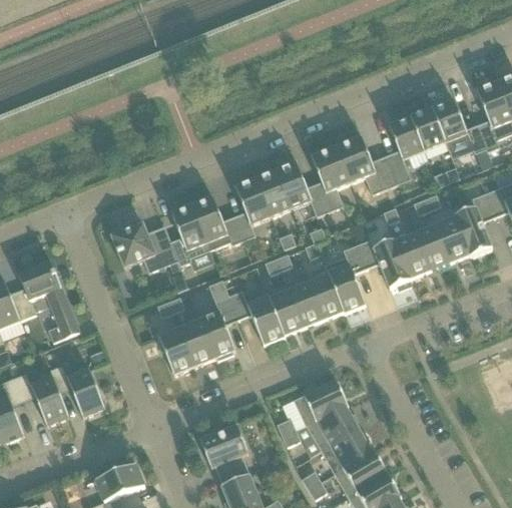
[(511,75),(496,82),(511,121),(511,75)]
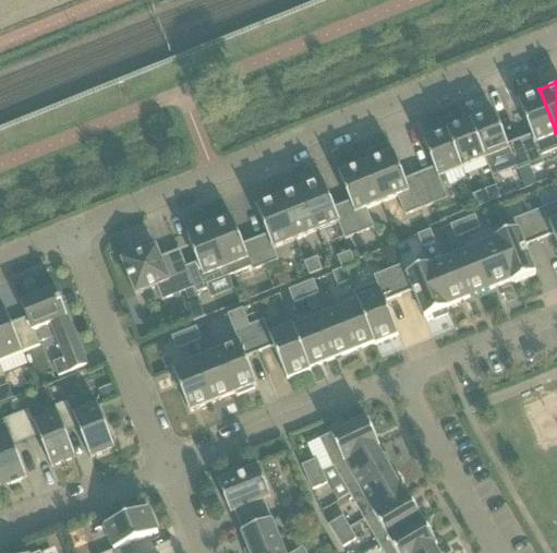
[(556,144),(556,132),(540,89),(518,98),(530,131),(518,136),(528,163),(529,166),(542,160),(540,152),(556,144)]
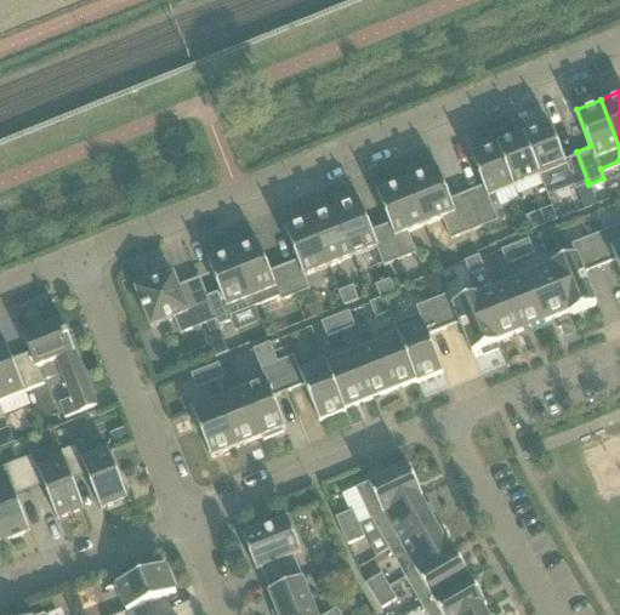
[(549,120),(522,131),(539,172),(546,191),(573,181),(574,186),(587,181),(576,152),(563,157),(549,120)]
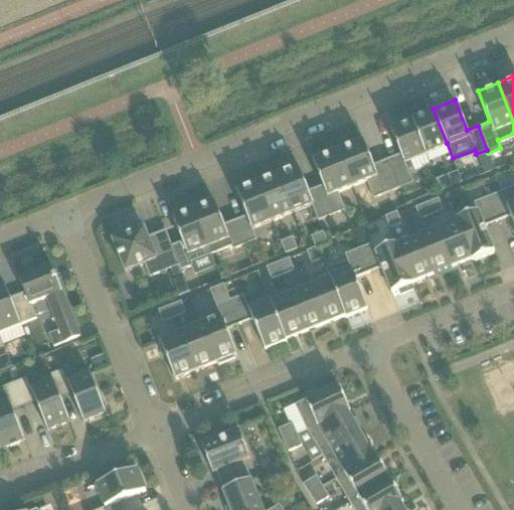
[(447,143),(433,109),(411,118),(425,152),(447,143)]
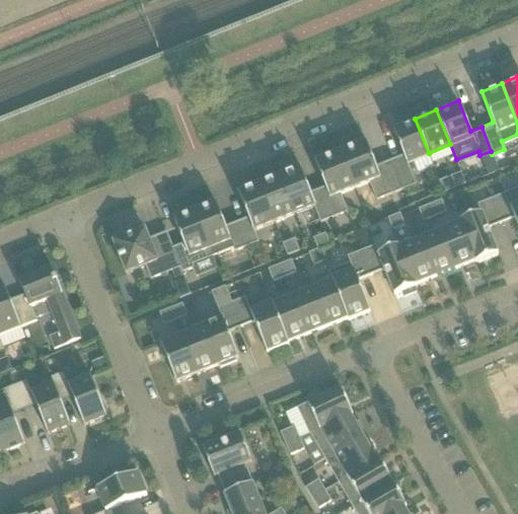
[(429,153),(415,119),(413,120),(412,117),(398,122),(399,125),(392,127),(402,152),(390,157),(401,186),(415,180),(407,161),(429,153)]
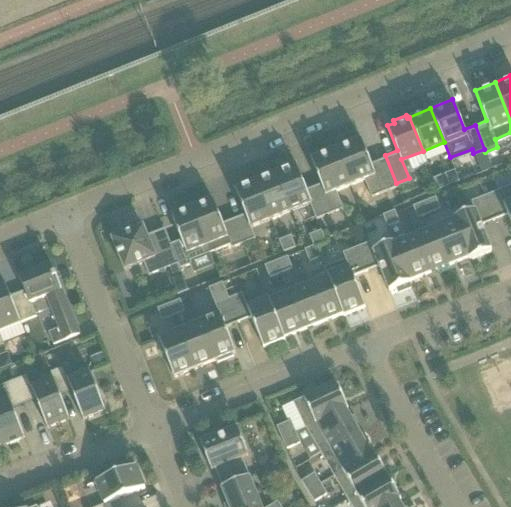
[(364,176),(371,194),(396,183),(385,155),(370,161),(360,136),(349,141),(348,137),(338,141),(339,145),(335,146),(349,182),(364,176)]
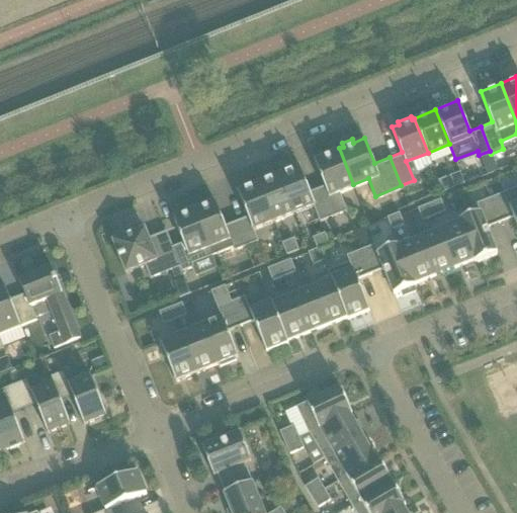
[(314,202),(313,203),(319,219),(346,207),(339,190),(353,184),(339,148),(314,158),(324,183),(309,189),(314,202)]
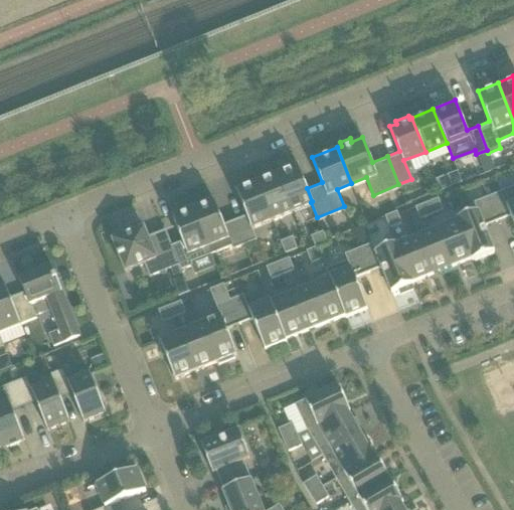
[(297,163),(277,171),(292,209),(311,202),(312,201),(307,188),(297,163)]
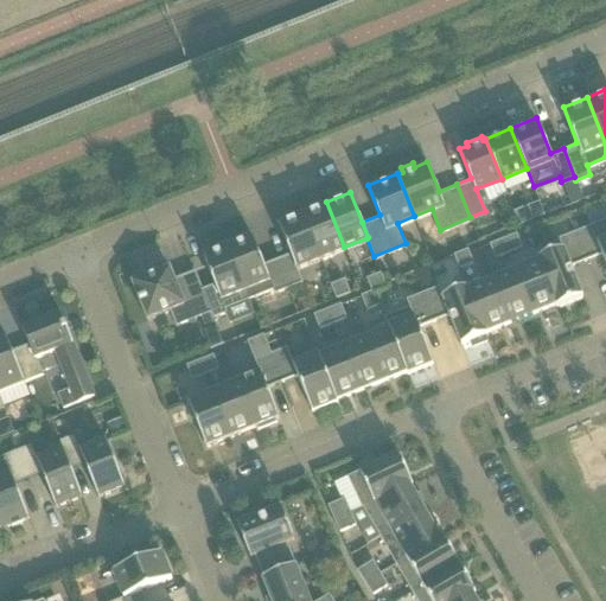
[(344,247),(326,202),(303,211),(320,256),(344,247)]
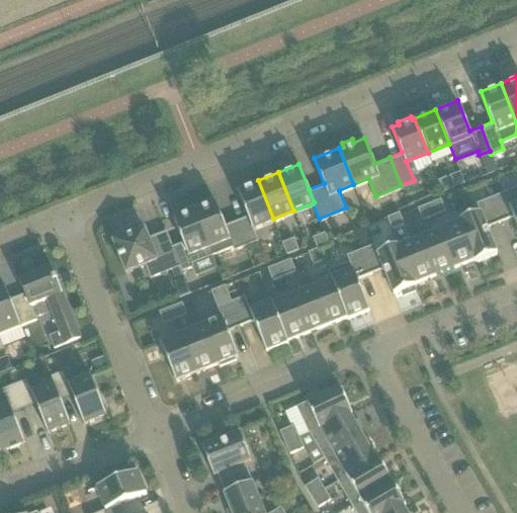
[(438,177),(442,189),(454,184),(449,173),(438,177)]
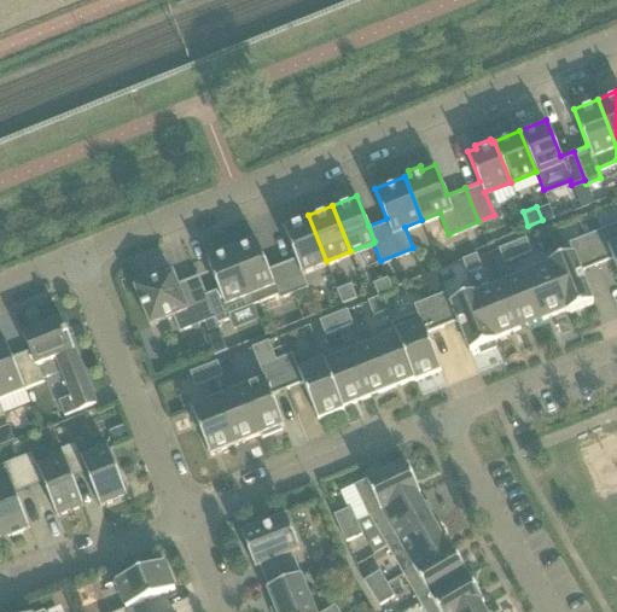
[(326,261),(308,215),(304,216),(303,215),(304,215),(304,214),(284,221),(285,223),(286,222),(286,223),(283,226),(295,256),(280,261),(292,290),(307,284),(302,270),(326,261)]
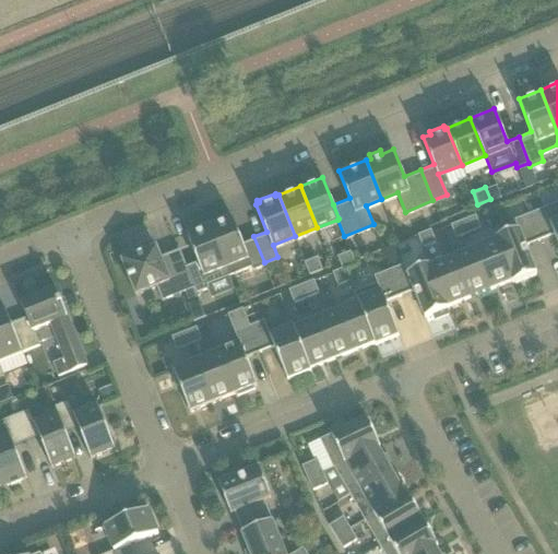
[(557,199),(543,205),(529,211),(538,237),(554,231),(557,243),(557,199)]
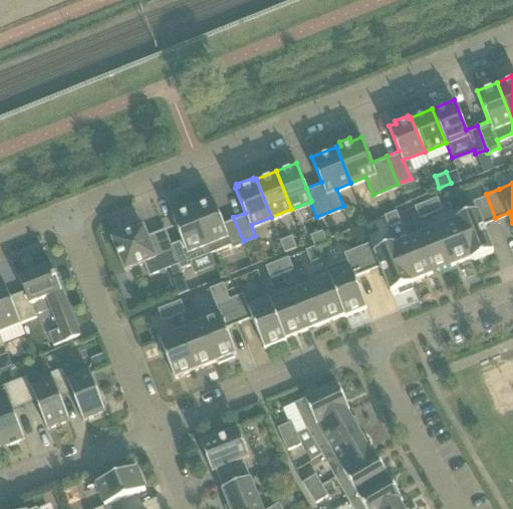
[(482,223),(495,218),(486,194),(472,199),(476,208),(455,216),(471,256),(492,248),(482,223)]
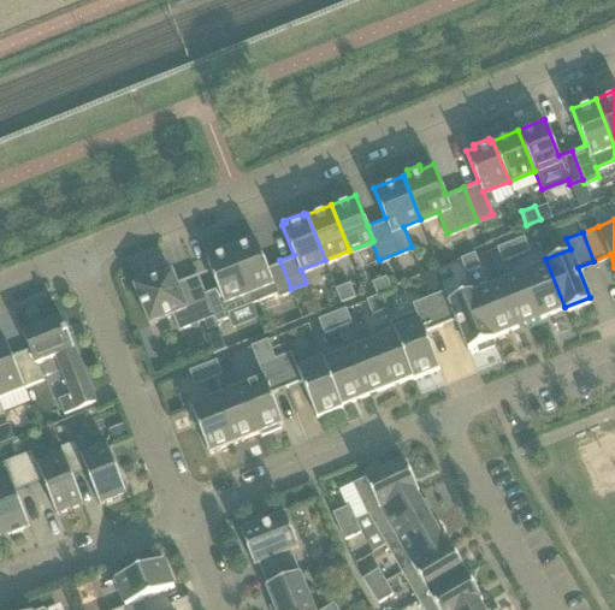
[(524,234),(509,240),(515,253),(528,248),(524,234)]
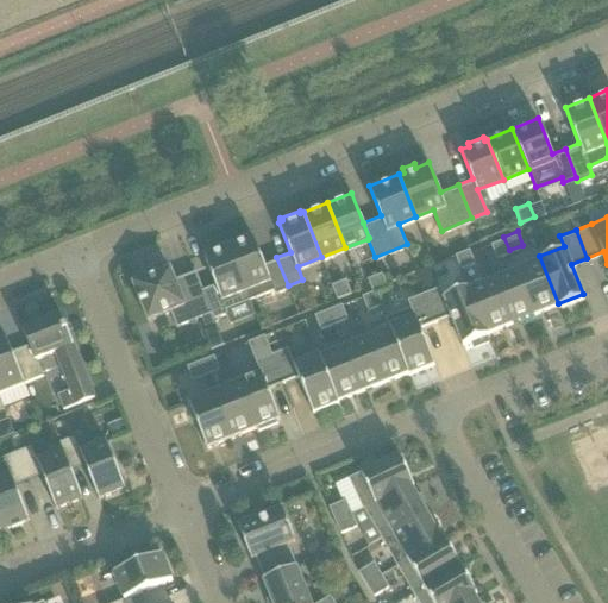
[(251,233),(227,243),(249,296),(273,287),(275,290),(288,286),(276,257),(263,263),(251,233)]
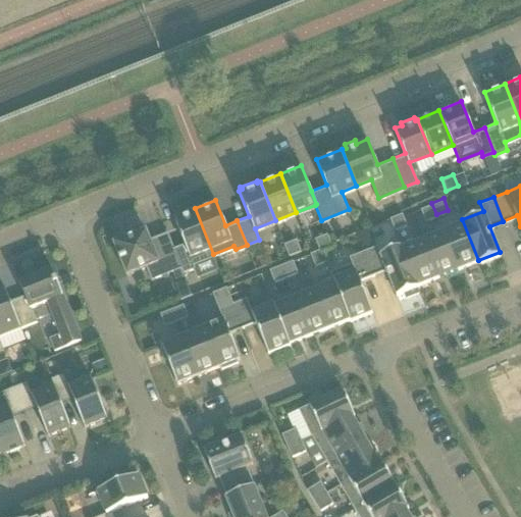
[(436,214),(431,203),(420,207),(425,218),(436,214)]
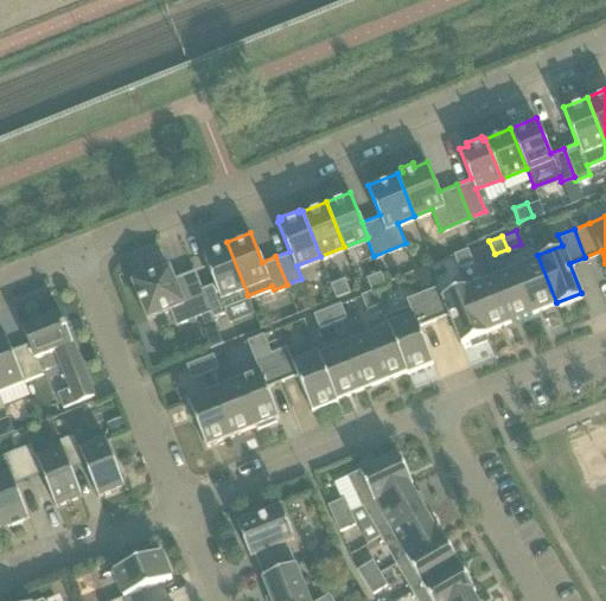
[(248,295),(227,242),(202,251),(214,281),(202,286),(201,286),(210,308),(212,314),(225,309),(224,305),(248,295)]
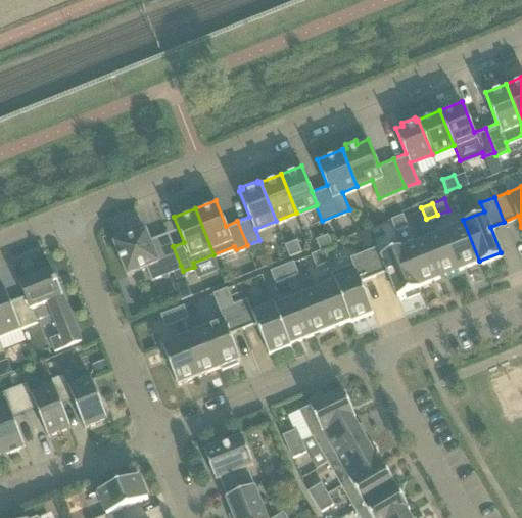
[(402,212),(390,217),(395,228),(407,224),(402,212)]
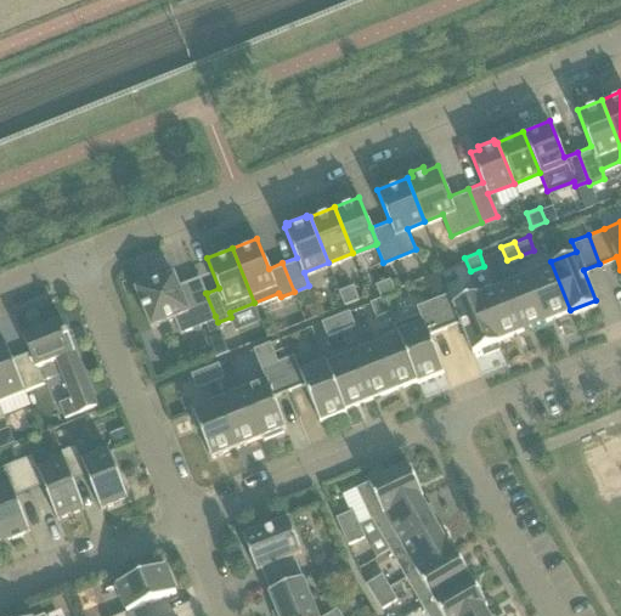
[(570,310),(551,261),(549,261),(551,264),(528,272),(545,318),(569,309),(569,310),(570,310)]
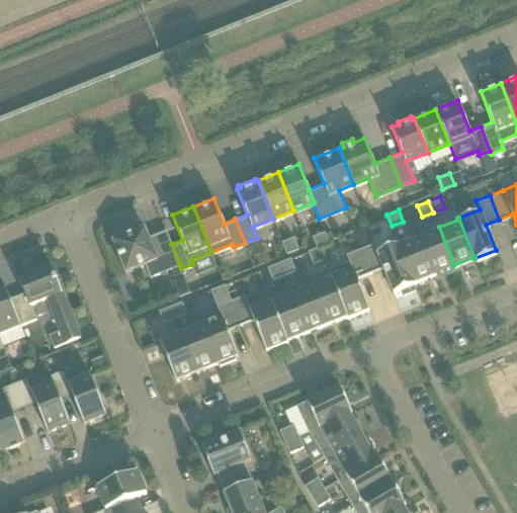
[(150,275),(179,263),(171,244),(172,244),(165,229),(148,236),(144,226),(112,239),(125,270),(145,262),(150,275)]
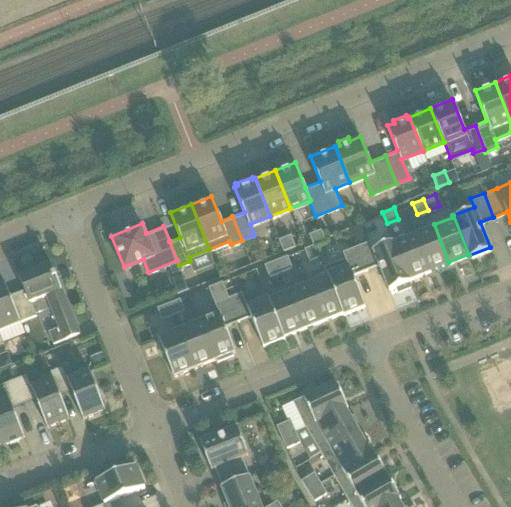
[(448,262),(434,224),(414,233),(429,270),(448,262)]
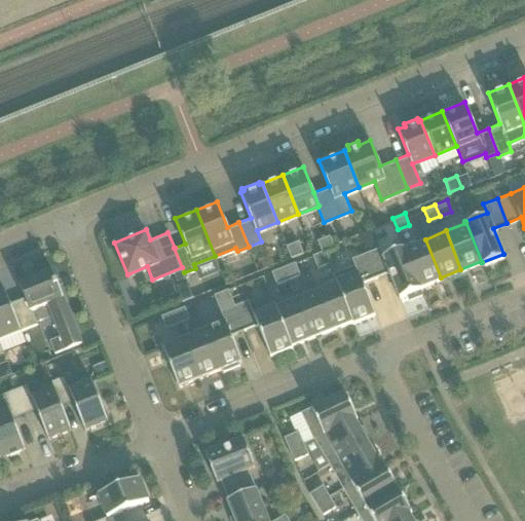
[(317,238),(322,250),(324,249),(333,246),(329,233),(317,238)]
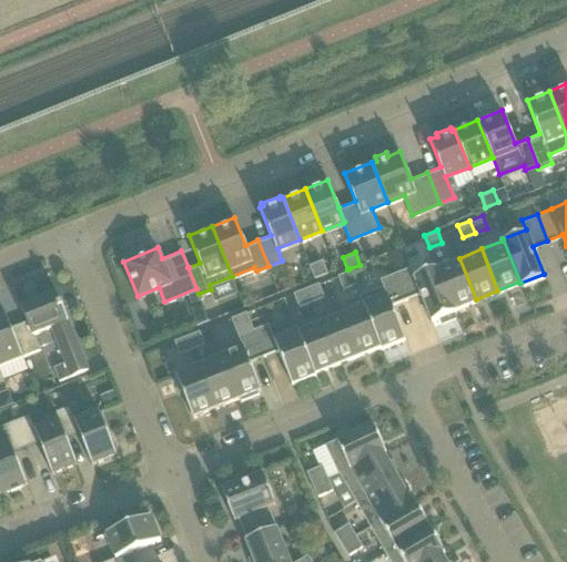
[(309,263),(314,276),(326,271),(322,258),(309,263)]
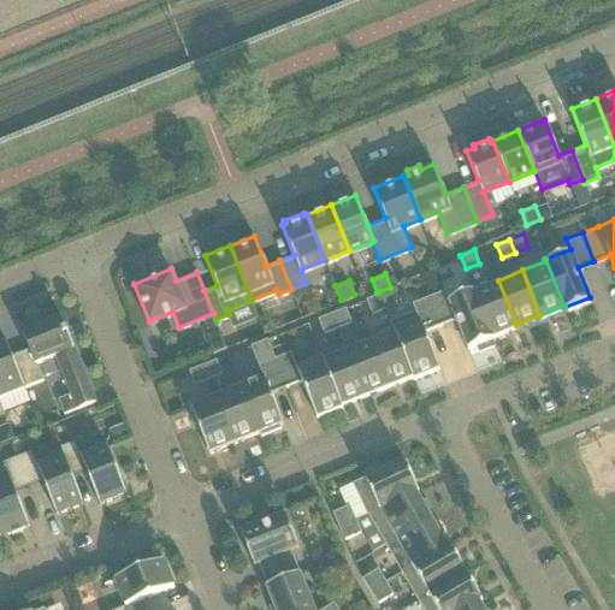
[(516,325),(498,280),(474,289),(474,288),(473,288),(492,336),(494,336),(492,333),(516,325)]
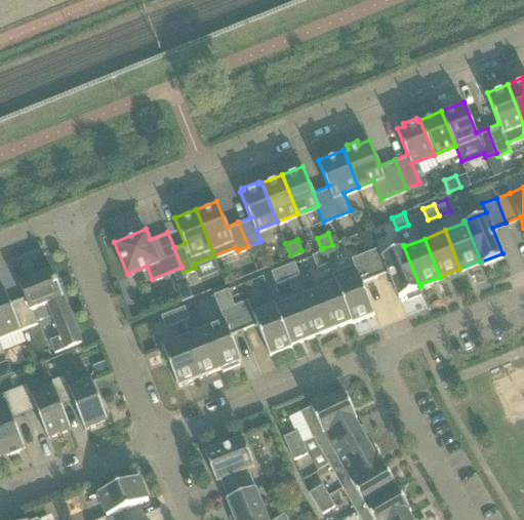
[(419,286),(403,245),(381,253),(378,245),(365,250),(374,275),(388,270),(398,295),(406,292),(407,296),(420,291),(418,287),(419,286)]
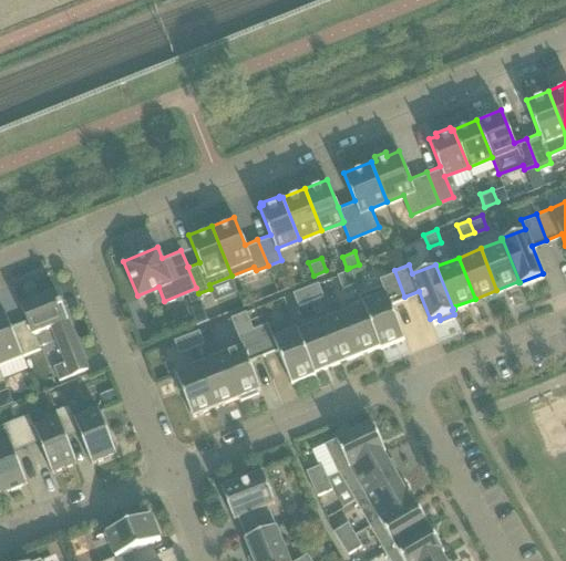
[(354,280),(349,268),(347,269),(337,273),(341,286),(354,280)]
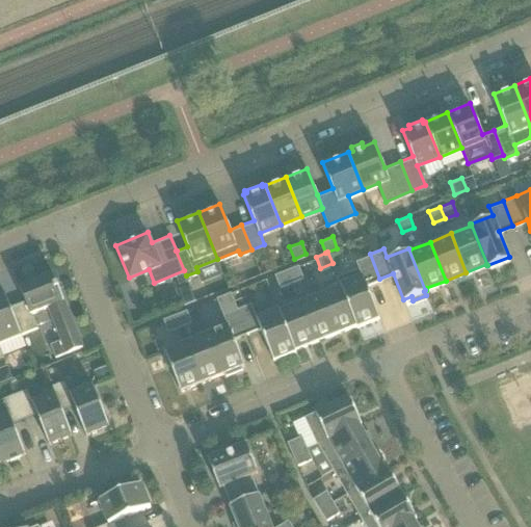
[(366,284),(379,279),(370,254),(355,260),(359,266),(336,275),(340,285),(341,284),(356,324),(378,316),(366,284)]
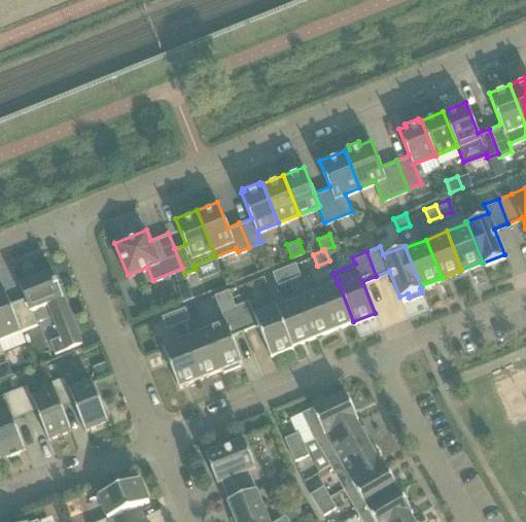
[(294,262),(283,266),(288,277),(300,273),(294,262)]
